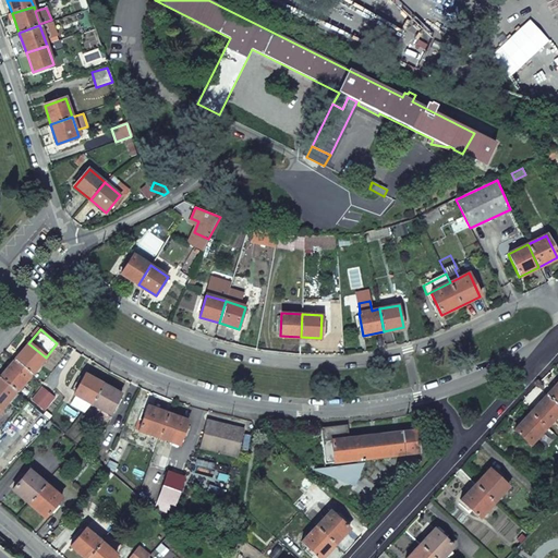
[(28,343),(14,360),(31,375),(46,358),(28,343)]
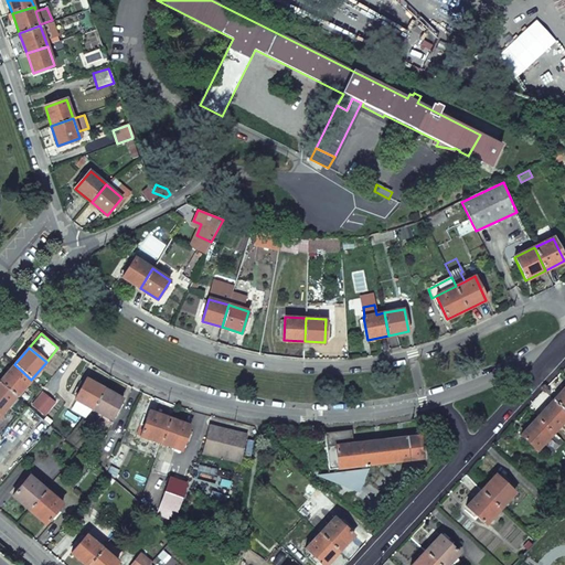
[(14,364),(0,381),(0,383),(16,396),(17,397),(31,380),(14,364)]
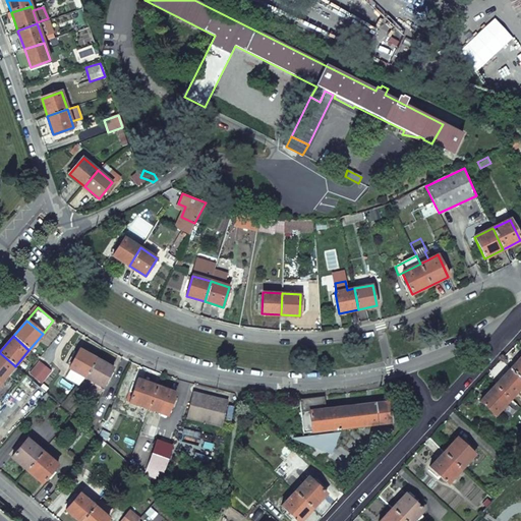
[(96,359),(79,349),(69,368),(79,373),(85,378),(96,359)]
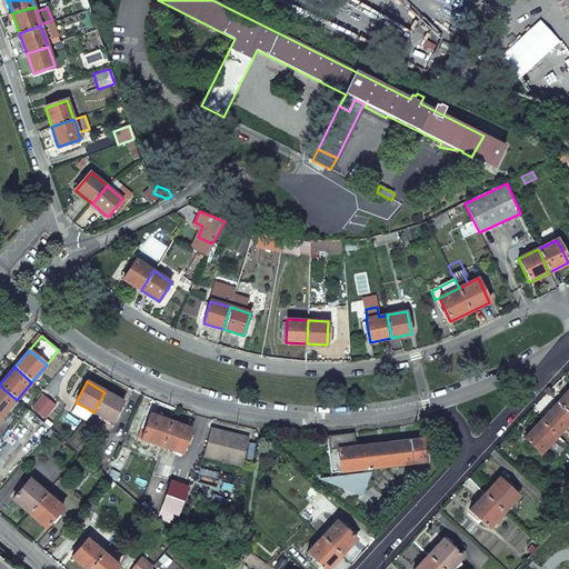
[(0,416),(1,417),(7,411),(16,399),(0,386),(0,416)]
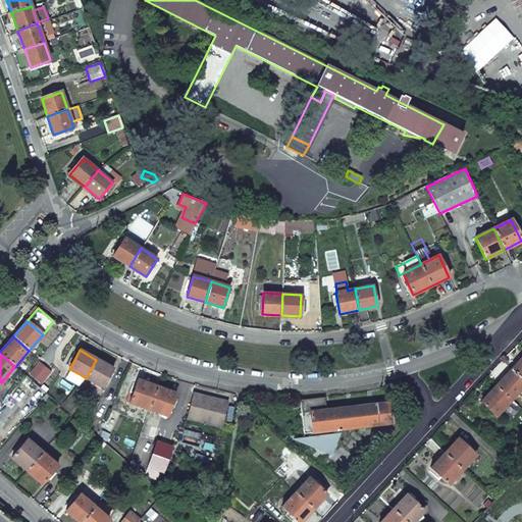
[(521,358),(519,362),(511,370),(521,379),(521,358)]
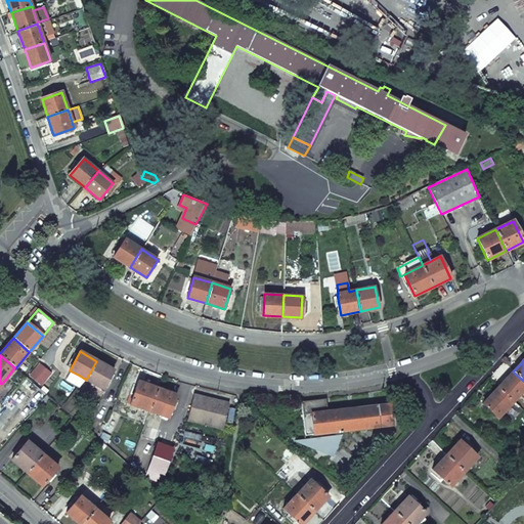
[(113,369),(96,361),(86,380),(93,384),(102,389),(103,388),(113,369)]
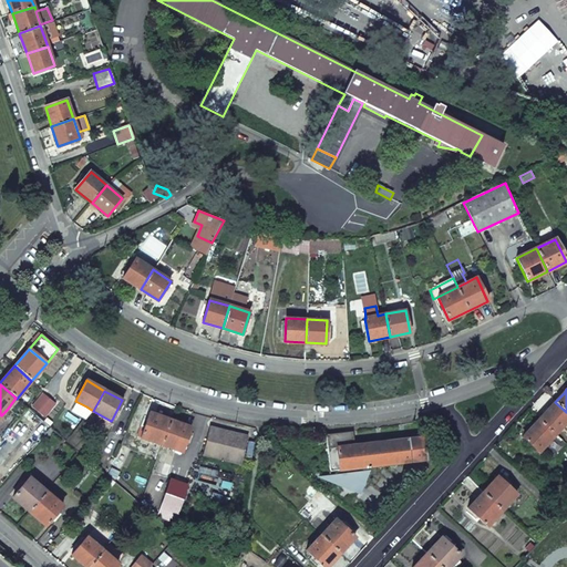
[(75,401),(75,400),(70,408),(82,414),(86,406),(75,401)]
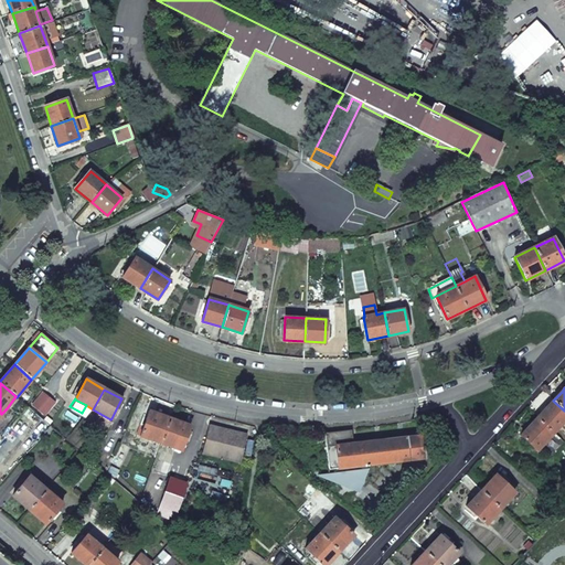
[(564,419),(564,411),(553,401),(545,408),(537,417),(554,433),(564,419)]
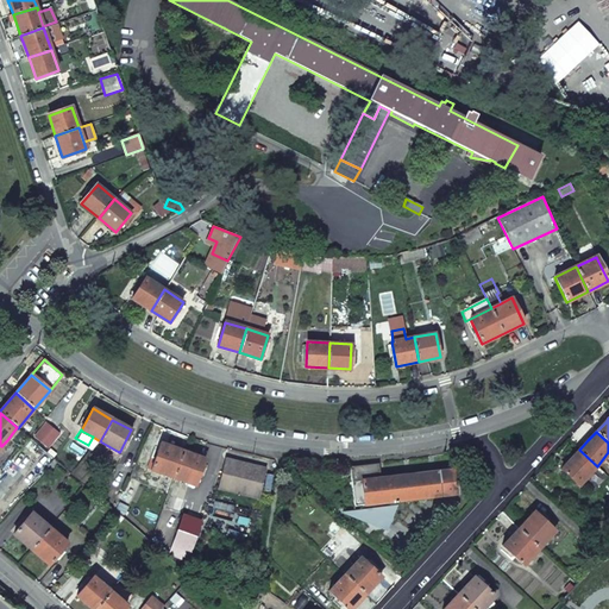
[(1,446),(0,447),(0,471),(1,470),(0,469),(0,468),(18,449),(7,440),(1,446)]
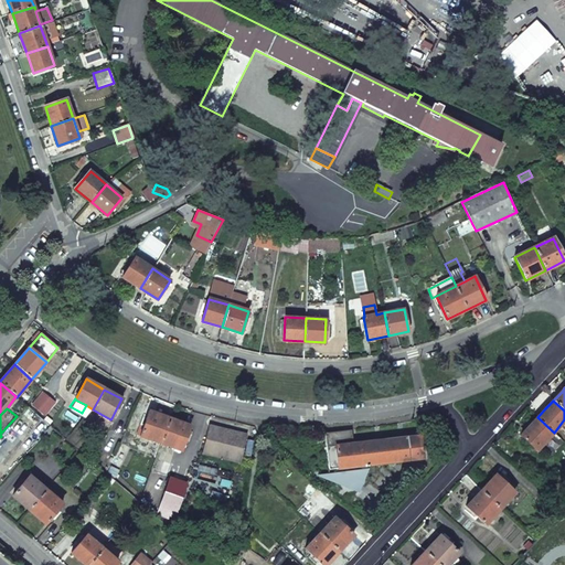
[(169,418),(149,412),(140,436),(160,443),(169,418)]
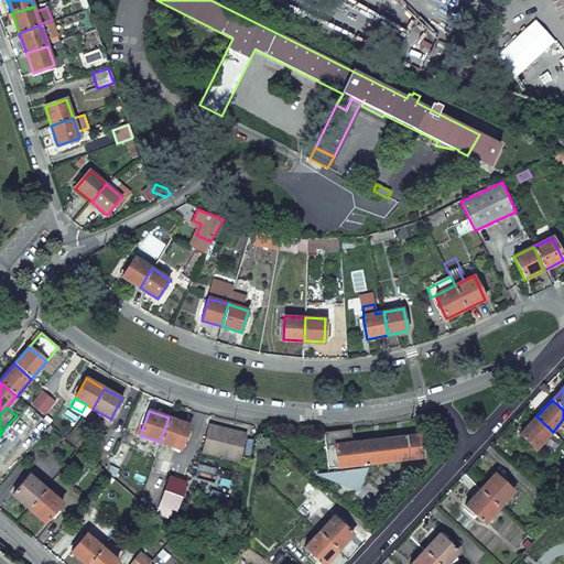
[(47,430),(25,412),(15,424),(36,442),(47,430)]
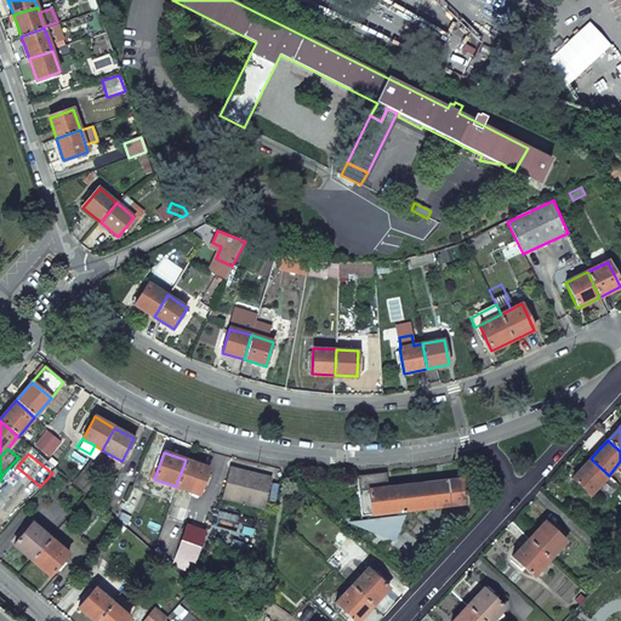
[(121,461),(110,455),(100,473),(113,480),(119,471),(121,472),(125,462),(123,460),(121,461)]
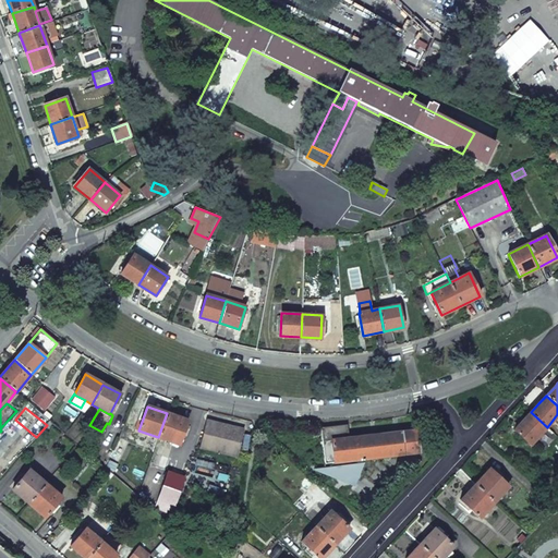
[(547,427),(531,412),(522,421),(514,429),(530,445),(547,427)]
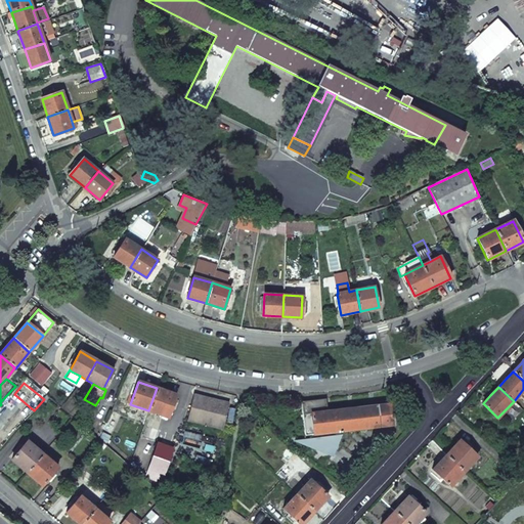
[(157,388),(148,410),(168,418),(176,395),(157,388)]
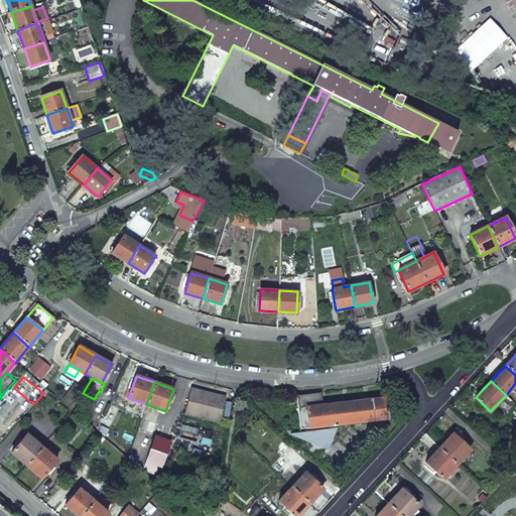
[(218,422),(224,397),(191,389),(185,414),(218,422)]
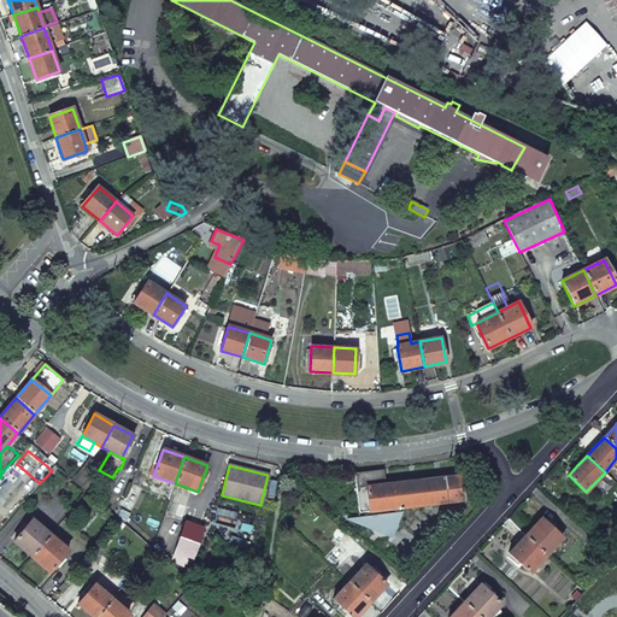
[(459,476),(386,485),(383,470),(354,474),(359,512),(463,500),(459,476)]
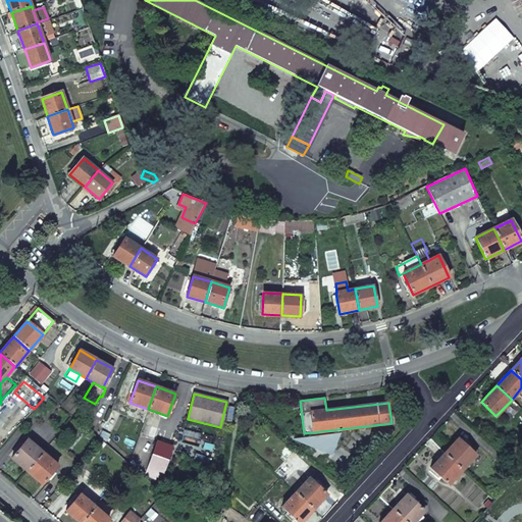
[(123,415),(113,410),(108,422),(118,426),(123,415)]
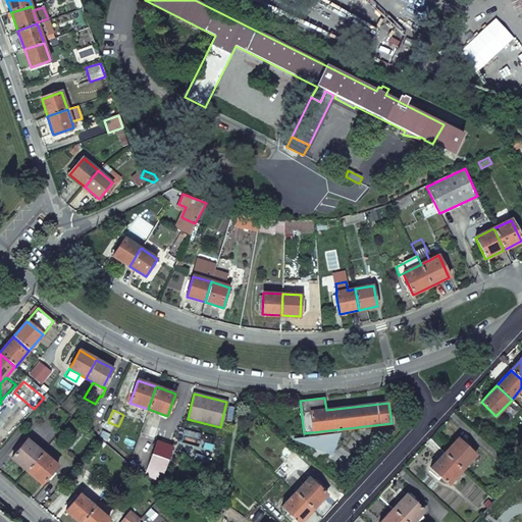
[(296,439),(329,454),(337,434),(296,439)]
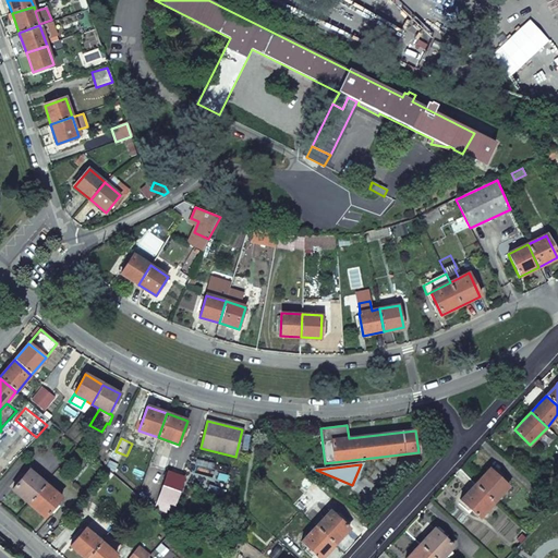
[(483,476),(475,484),(494,501),(508,486),(489,469),(483,476)]
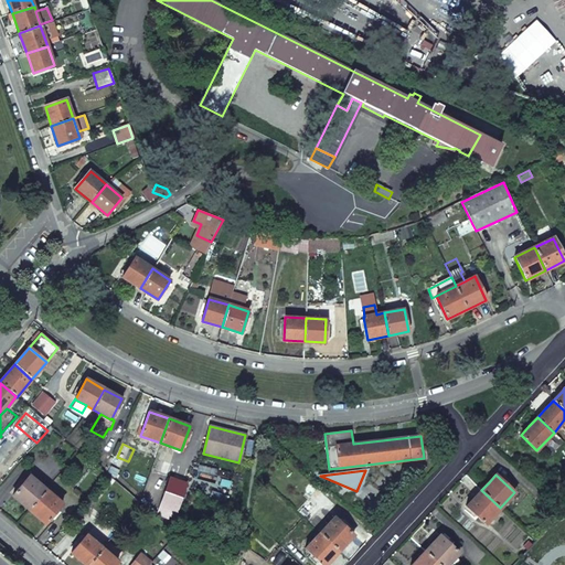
[(46,490),(30,476),(12,496),(29,510),(46,490)]
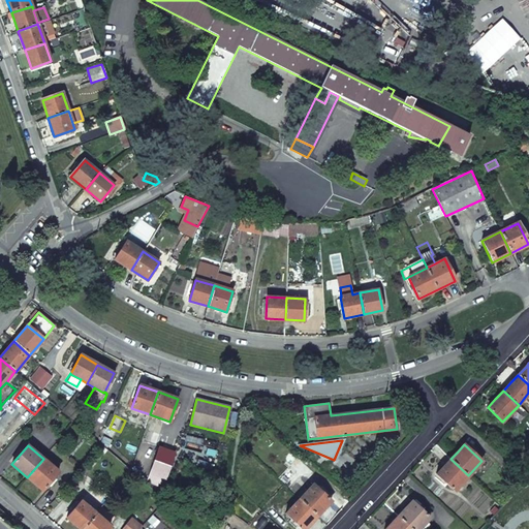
[(161,488),(175,453),(160,447),(147,481),(161,488)]
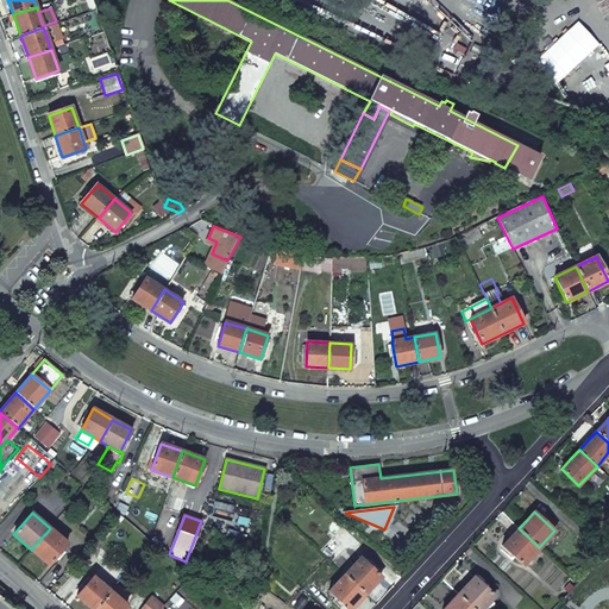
[(68,542),(50,528),(31,550),(49,565),(68,542)]
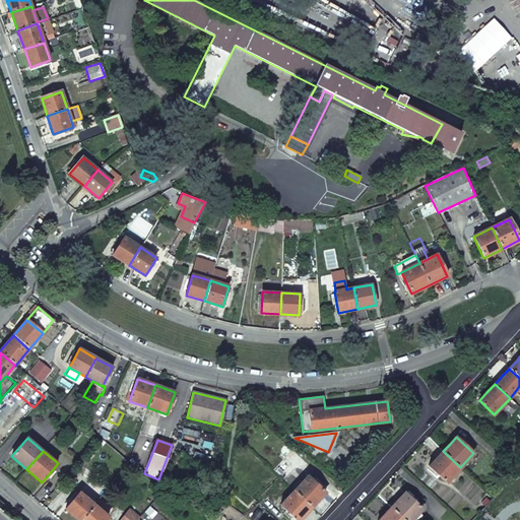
[(460,467),(443,451),(436,459),(430,466),(447,482),(460,467)]
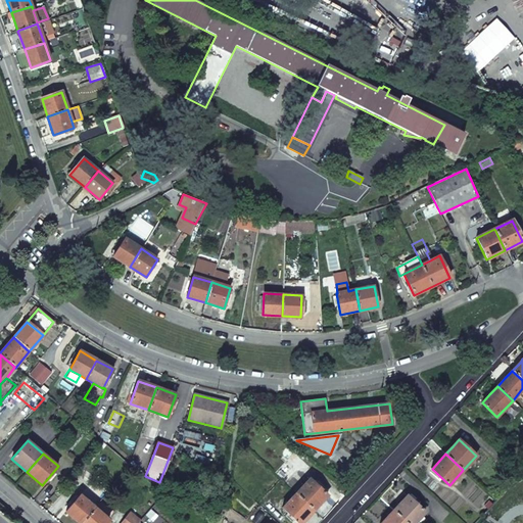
[(521,472),(511,463),(506,469),(516,478),(521,472)]
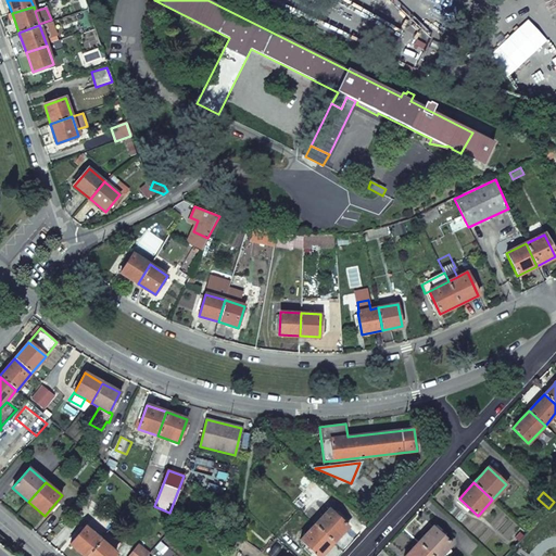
[(329,509),(314,525),(333,542),(340,534),(348,526),(329,509)]
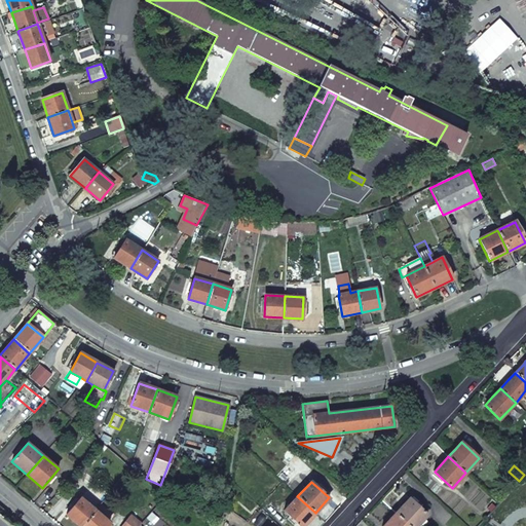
[(163,497),(155,490),(151,495),(158,502),(163,497)]
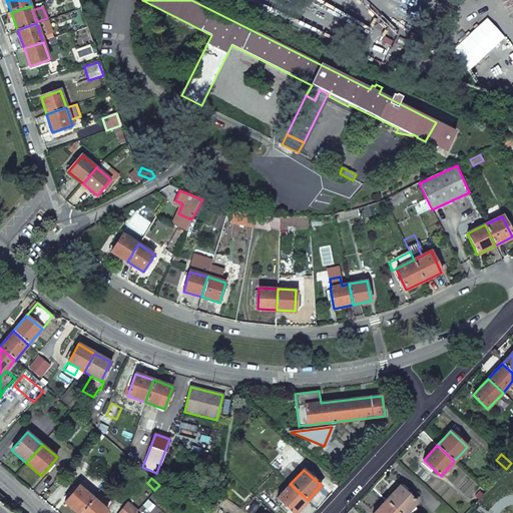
[(290,484),(277,499),(293,512),(295,512),(301,507),(308,500),(290,484)]
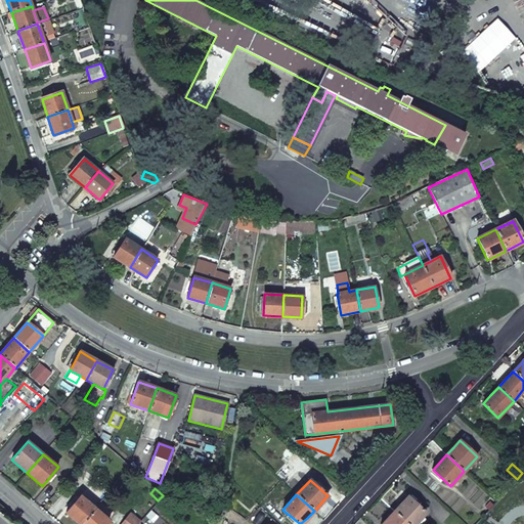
[(80,496),(67,513),(79,523),(81,523),(94,509),(80,496)]
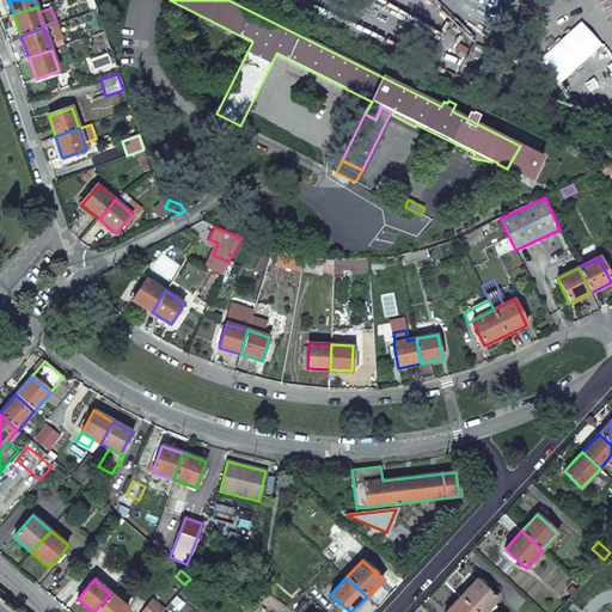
[(469,588),(460,598),(476,611),(484,611),(497,599),(476,580),(469,588)]
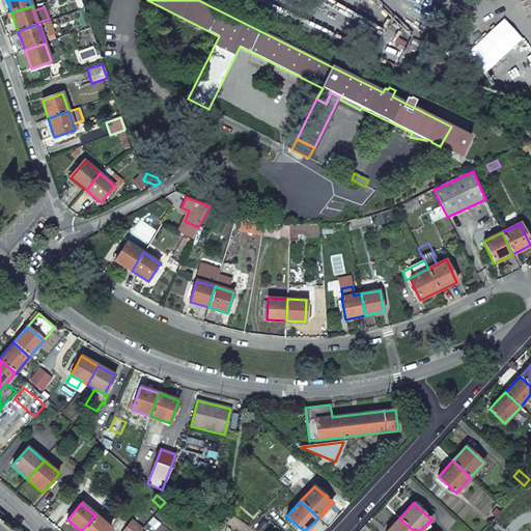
[(107,530),(110,528),(95,515),(82,530),(107,530)]
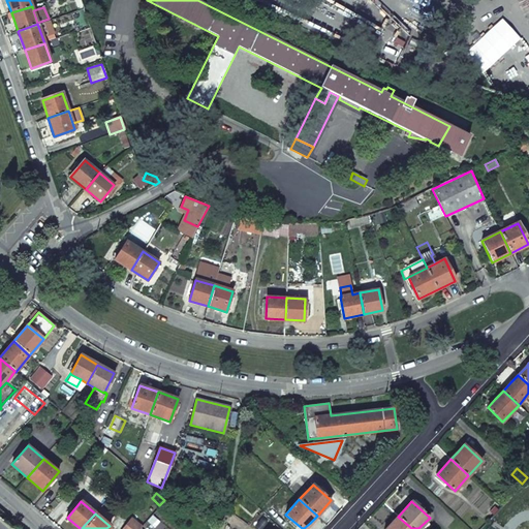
[(262,516),(252,527),(254,528),(261,528),(269,522),(262,516)]
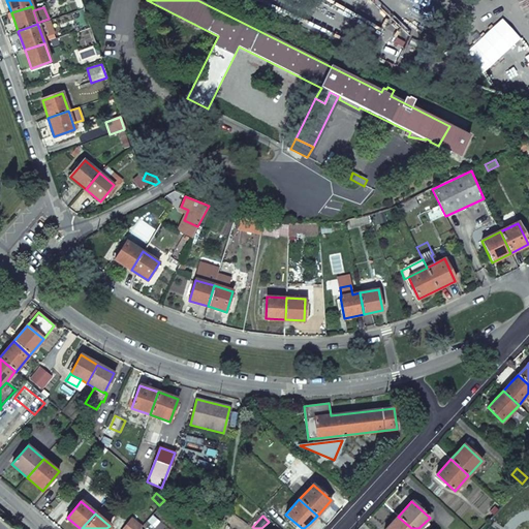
[(411,528),(398,517),(391,524),(385,528),(411,528)]
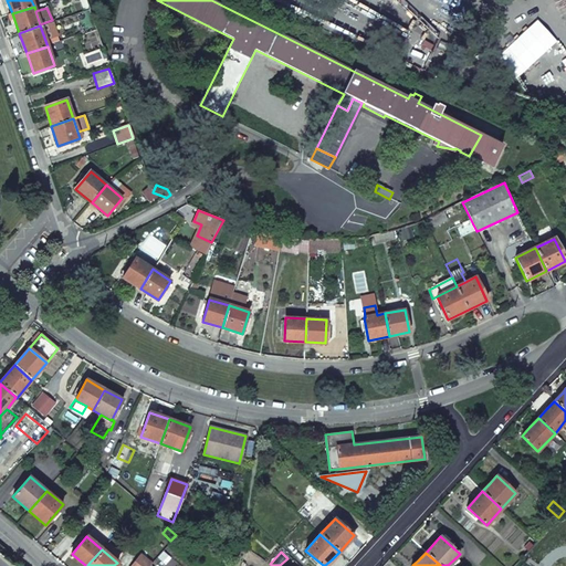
[(148,565),(152,563),(139,554),(130,565),(148,565)]
